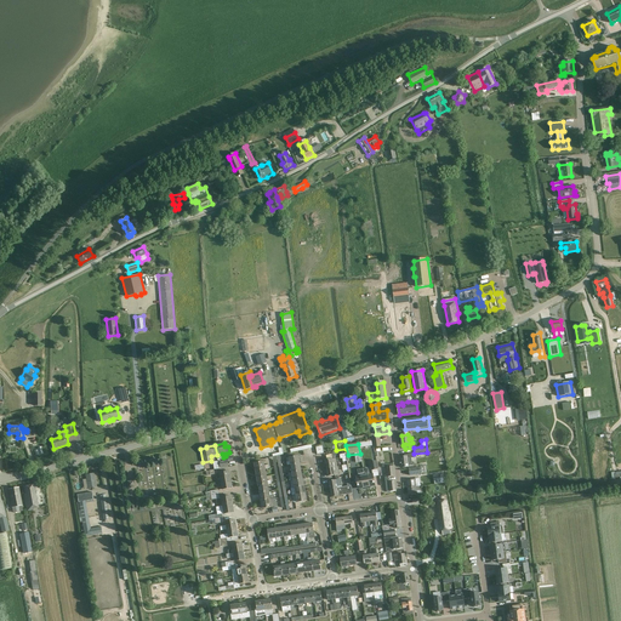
[(404,456),(400,457),(400,463),(402,468),(409,467),(409,466),(410,466),(410,459),(411,459),(414,459),(414,454),(404,455),(404,456)]
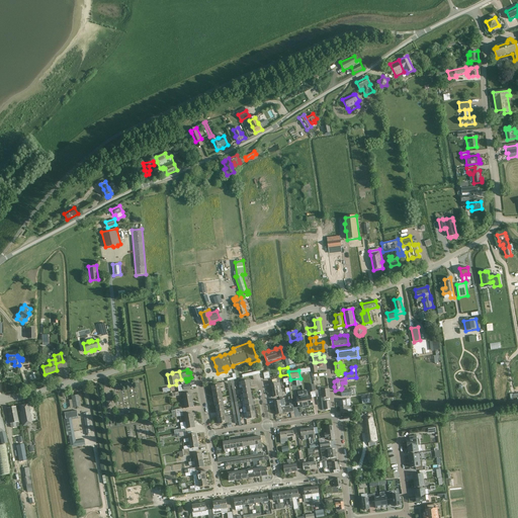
[(271,384),(272,392),(281,390),(280,382),(271,384)]
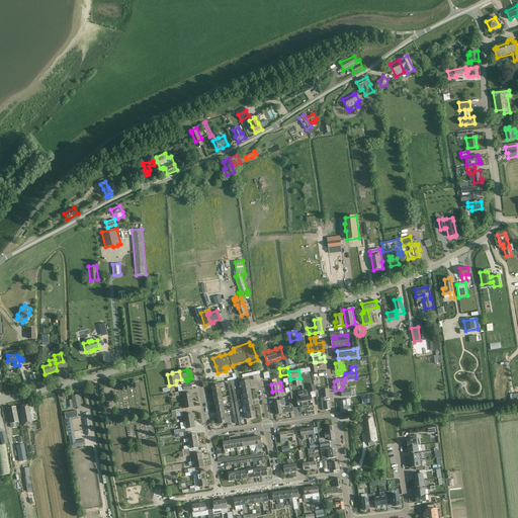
[(323,395),(321,395),(321,399),(322,398),(324,398),(329,398),(328,389),(322,390),(323,395)]
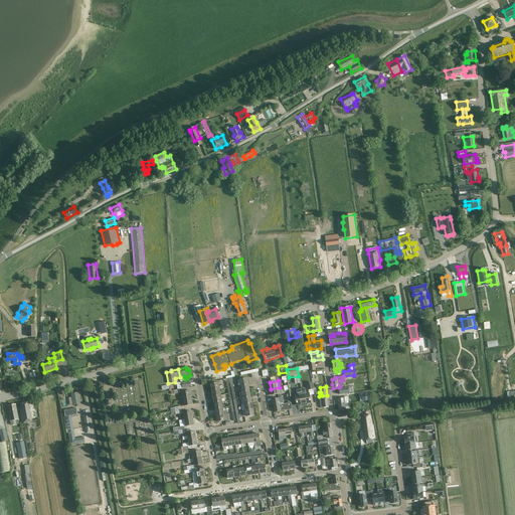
[(303,395),(304,403),(311,402),(309,394),(306,394),(305,388),(302,389),(303,395)]
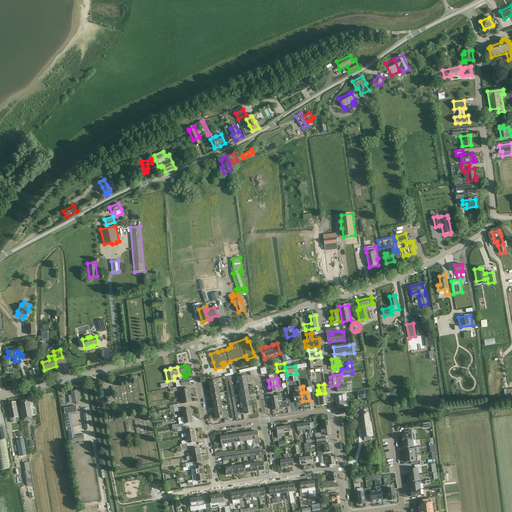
[(294,394),(295,403),(302,401),(301,393),(300,387),(299,387),(294,387),(295,391),(296,391),(296,393),(297,392),(297,394),(294,394)]
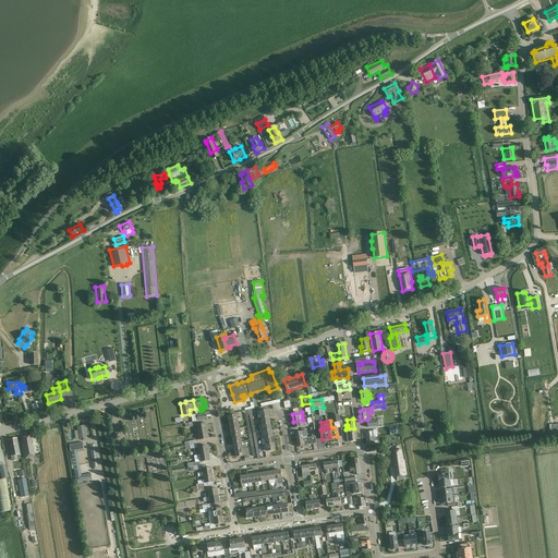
[(195,433),(198,433),(207,432),(206,424),(197,425),(198,429),(195,429),(195,433)]
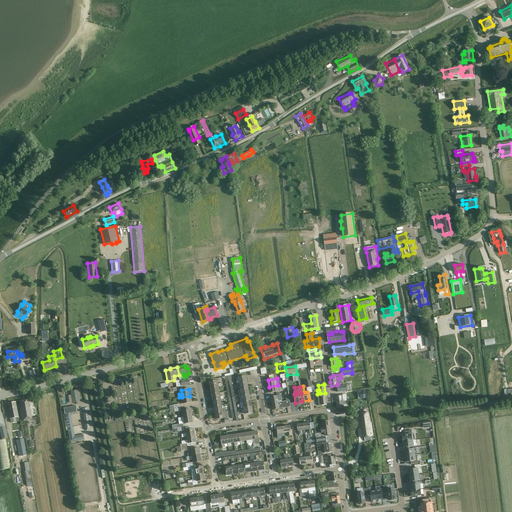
[(77,391),(71,392),(72,403),(79,401),(77,391)]
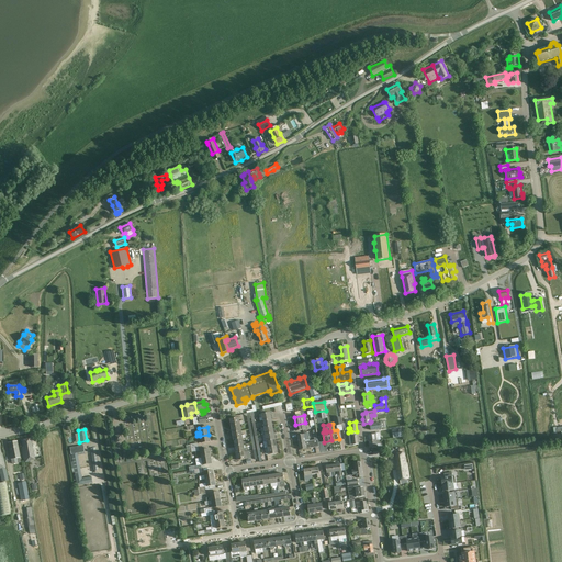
[(349,431),(350,445),(358,445),(357,436),(351,437),(351,431),(349,431)]
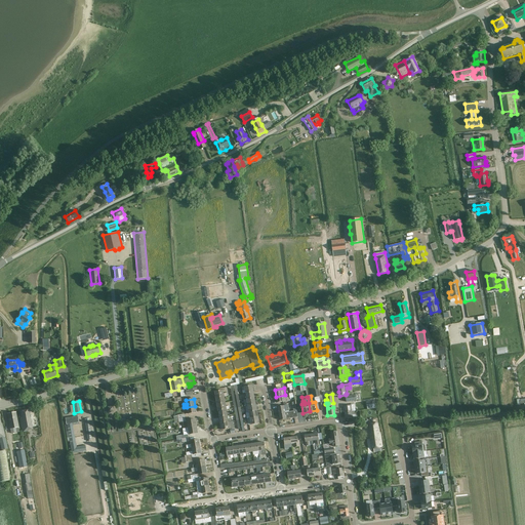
[(284,406),(278,407),(279,414),(285,413),(285,412),(289,412),(288,405),(284,406)]
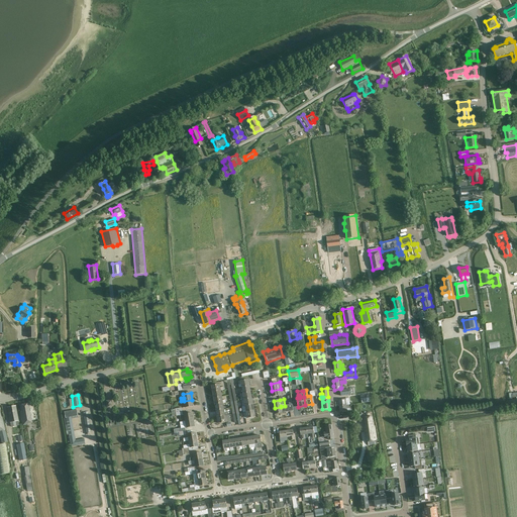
[(192,400),(184,401),(185,408),(193,406),(192,400)]
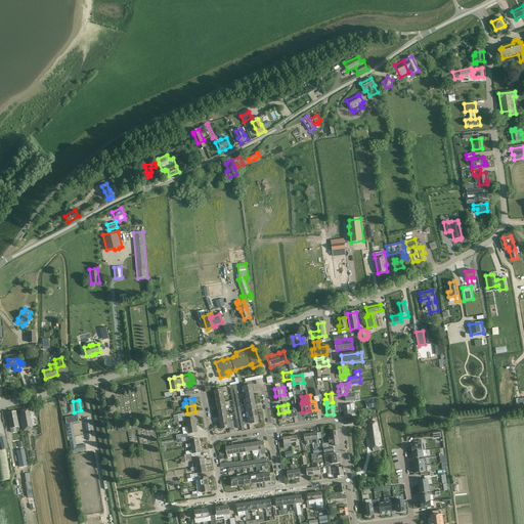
[(218,409),(219,417),(227,416),(226,408),(218,409)]
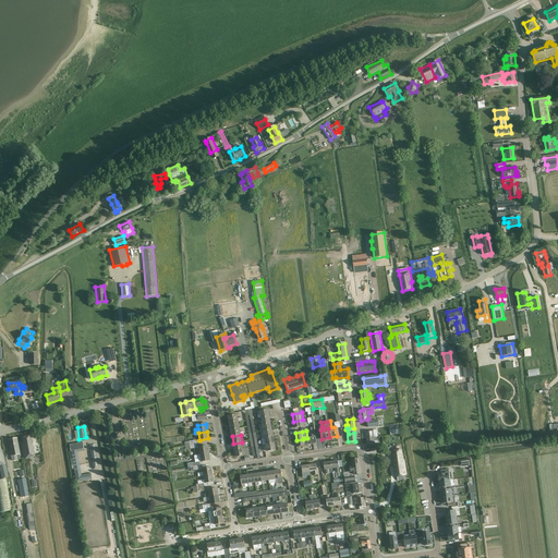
[(24,455),(24,460),(29,459),(29,458),(34,457),(34,453),(34,452),(31,436),(22,437),(23,444),(22,444),(24,455)]
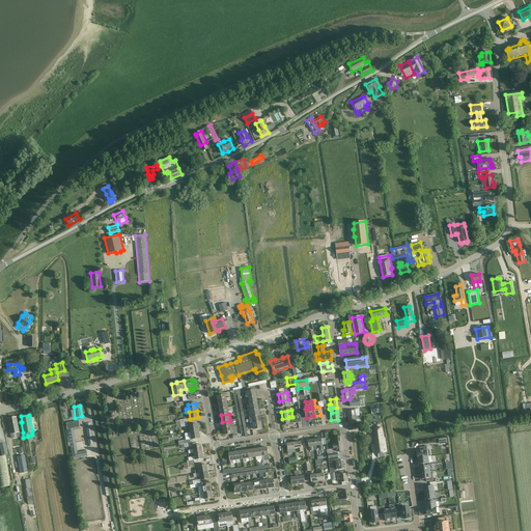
[(288,418),(282,419),(284,425),(289,424),(301,422),(300,416),(297,416),(292,417),(288,417),(288,418)]
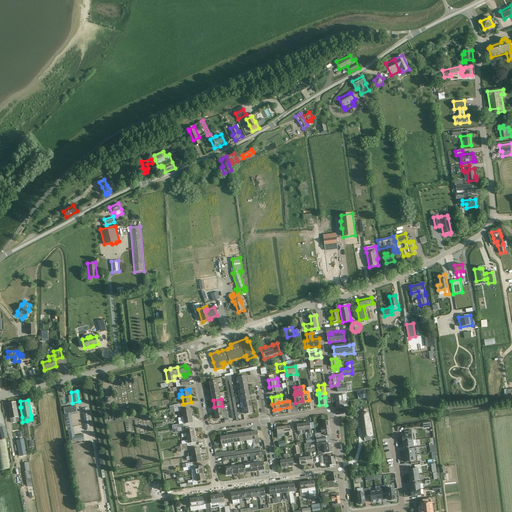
[(10,418),(11,423),(19,421),(18,416),(15,402),(7,403),(10,418)]
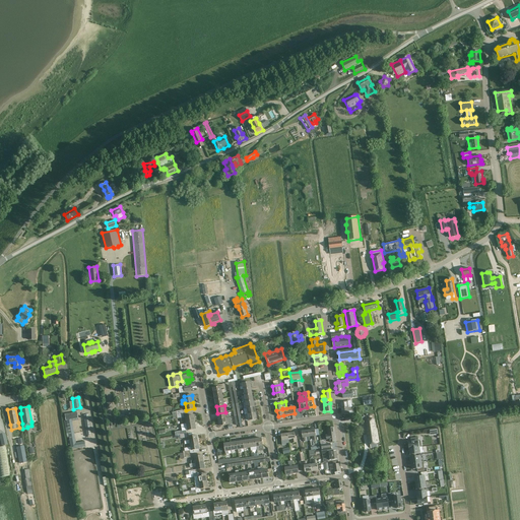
[(65,414),(71,450),(85,447),(84,442),(75,443),(72,421),(78,420),(77,412),(65,414)]
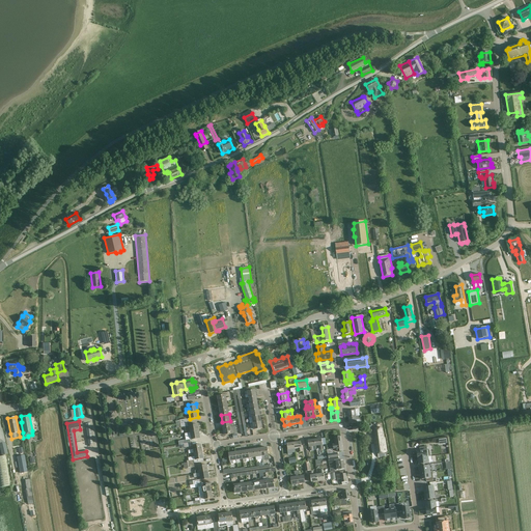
[(187,422),(176,424),(176,427),(180,426),(182,427),(185,427),(186,434),(191,432),(199,430),(197,424),(189,425),(188,426),(187,422)]
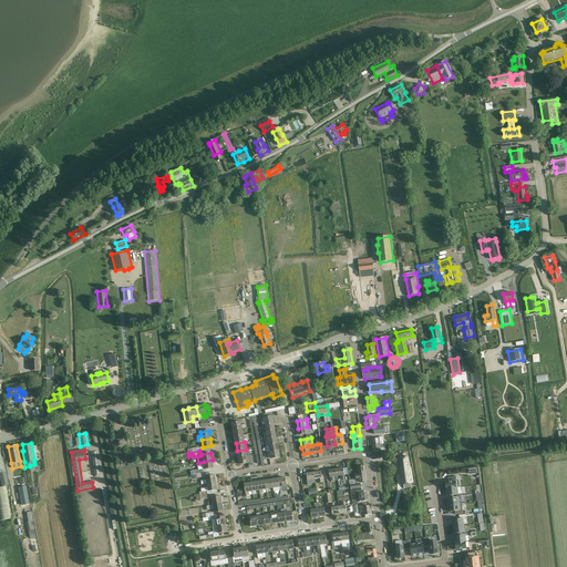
[(250,455),(238,457),(239,465),(248,463),(253,463),(251,455),(250,455)]
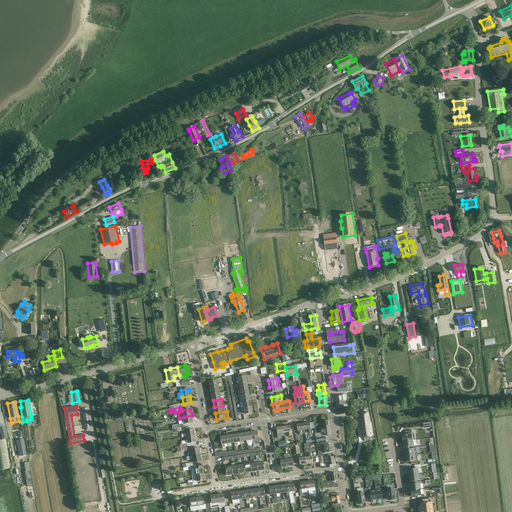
[(368,413),(359,414),(363,438),(365,437),(365,441),(371,440),(370,437),(373,436),(371,422),(370,422),(369,418),(368,413)]
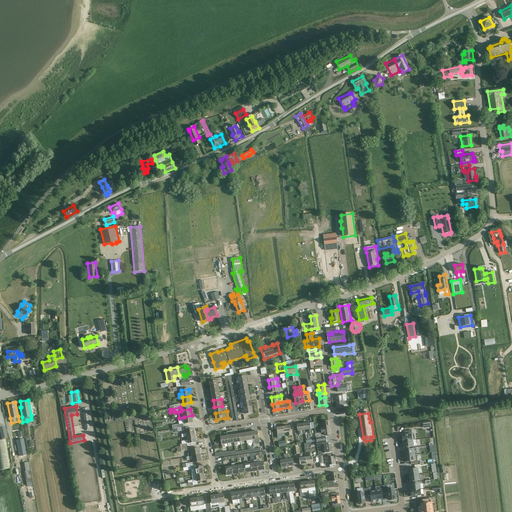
[(179,418),(178,418),(179,424),(183,424),(185,423),(185,424),(193,422),(192,415),(184,417),(179,418)]
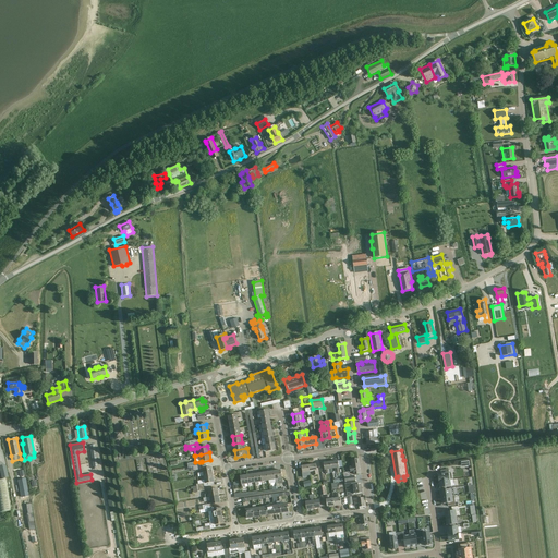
[(354,471),(354,474),(360,474),(359,459),(352,460),(353,466),(350,468),(350,472),(354,471)]
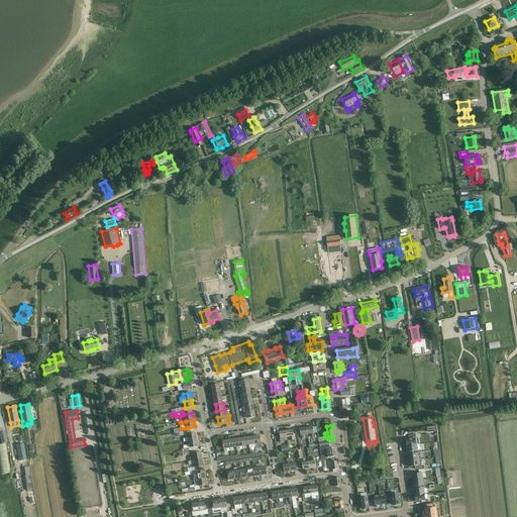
[(310,433),(311,438),(314,437),(314,433),(313,426),(306,427),(307,434),(310,433)]
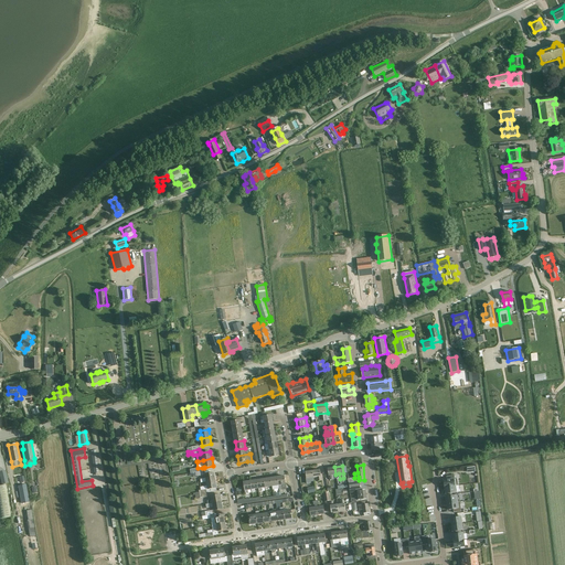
[(206,478),(200,479),(201,482),(203,482),(215,480),(214,472),(205,475),(206,478)]
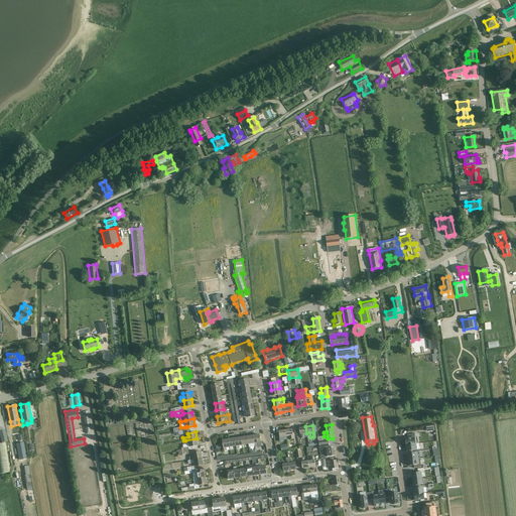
[(408,438),(405,439),(406,445),(415,443),(418,443),(417,437),(415,437),(414,434),(407,435),(408,438)]
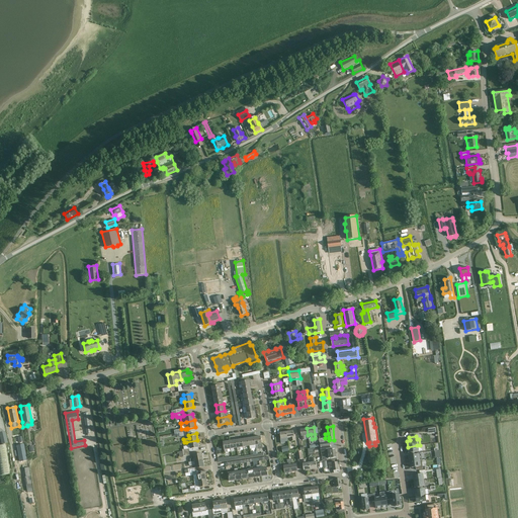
[(177,454),(179,453),(189,452),(198,450),(198,447),(197,440),(186,442),(187,449),(182,449),(182,451),(177,452),(177,454)]
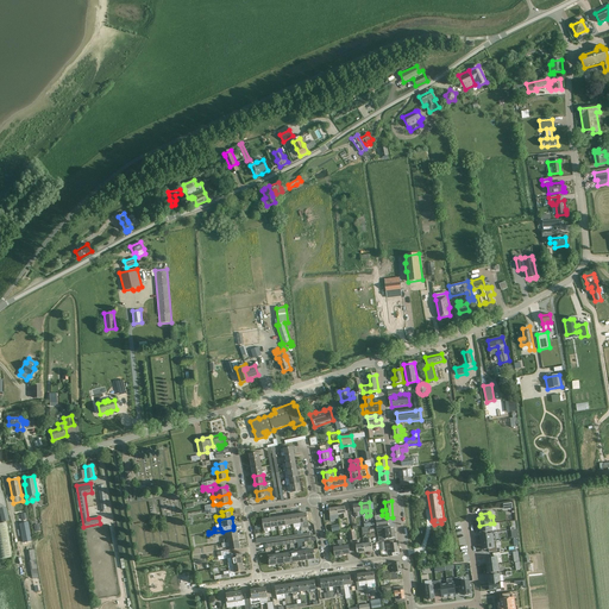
[(0,558),(12,557),(7,522),(0,522),(0,558)]
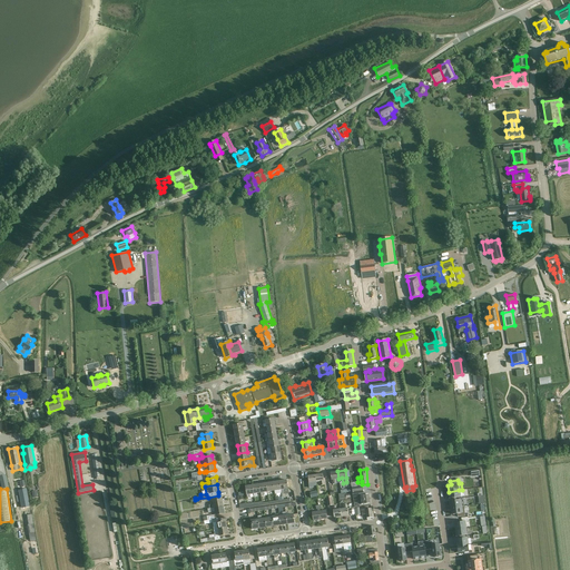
[(21,508),(29,507),(26,489),(18,490),(21,508)]
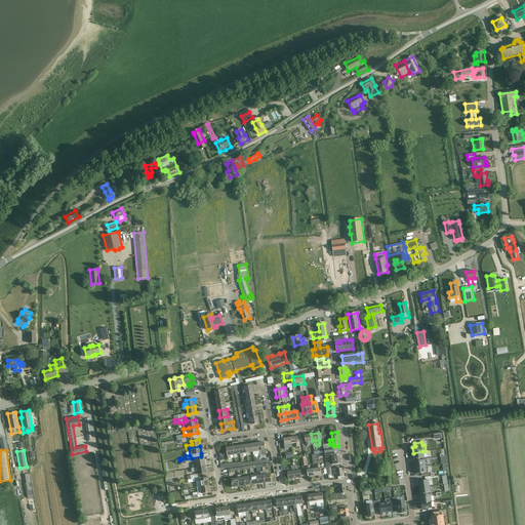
[(334,452),(325,453),(325,458),(332,457),(333,465),(340,463),(339,455),(335,456),(334,452)]
